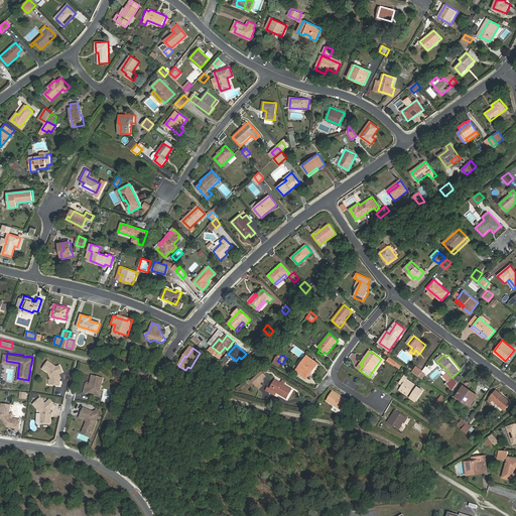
[(296,371),(304,377),(311,368),(313,370),(317,364),(307,356),(296,371)]
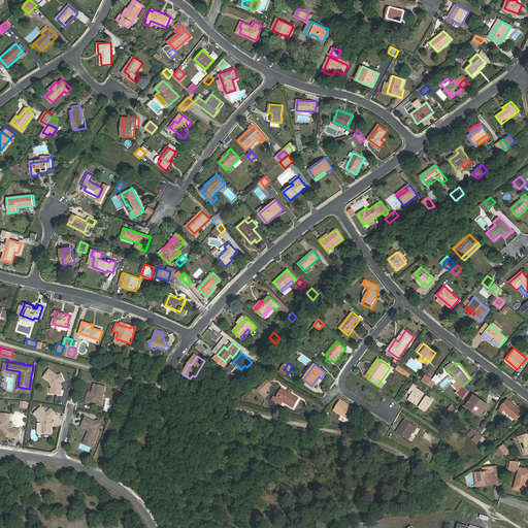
[(395,370),(409,377),(411,373),(398,365),(395,370)]
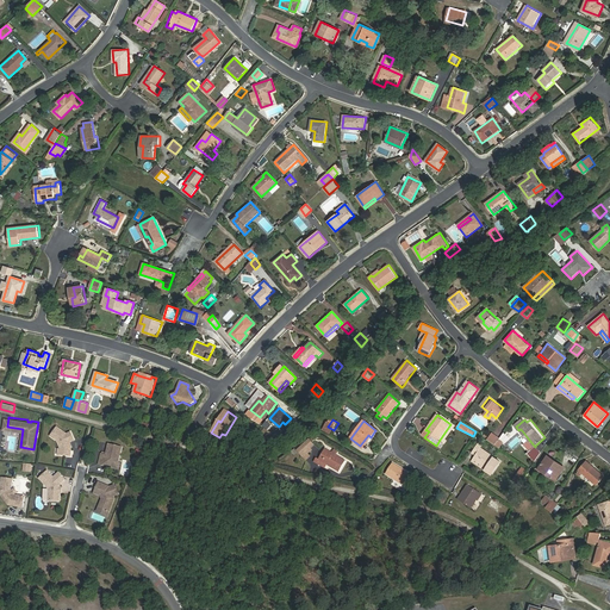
[(58,424),(51,433),(57,437),(61,446),(60,452),(70,453),(72,447),(69,442),(70,441),(70,440),(73,439),(70,430),(67,431),(58,424)]
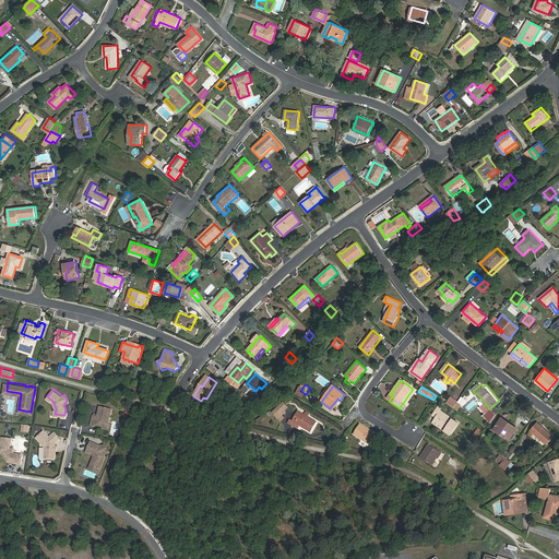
[(242,401),(248,405),(252,399),(246,394),(242,401)]
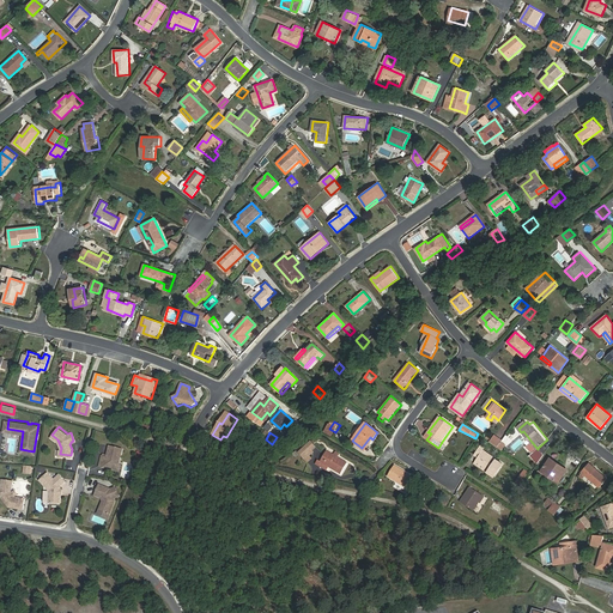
[(497,447),(502,442),(502,441),(495,435),(490,442),(497,447)]
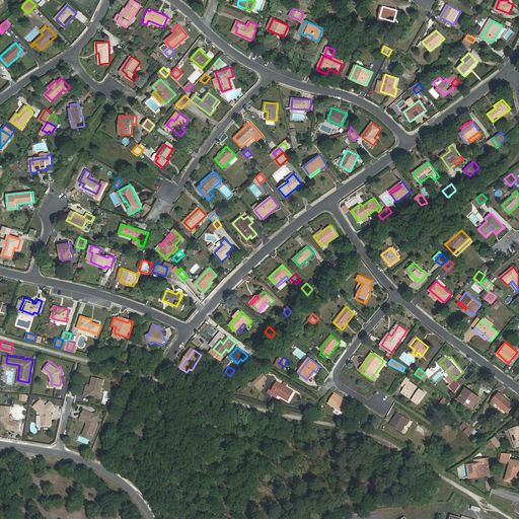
[(4,382),(12,383),(14,372),(6,370),(4,382)]
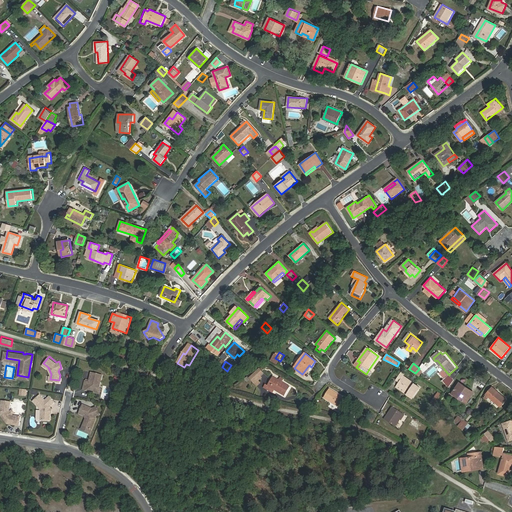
[(309,365),(302,374),(304,375),(311,367),(309,365)]
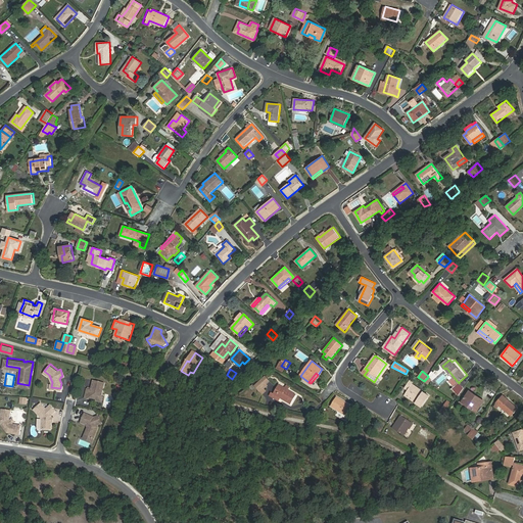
[(454,377),(449,380),(455,386),(459,383),(454,377)]
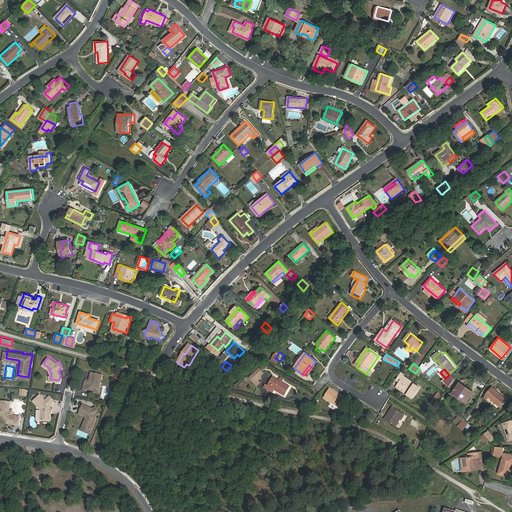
[(101,372),(91,370),(89,379),(85,378),(83,388),(87,388),(87,387),(94,388),(95,388),(98,386),(101,372)]
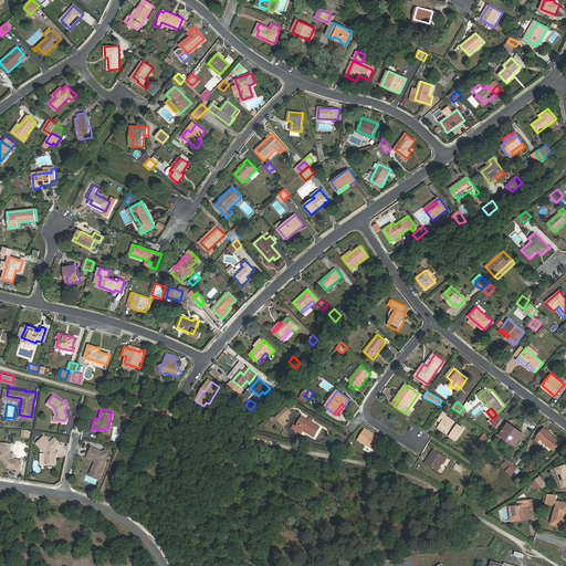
[(439,426),(458,439),(465,429),(447,416),(449,413),(444,410),(440,418),(443,420),(441,423),(439,426)]
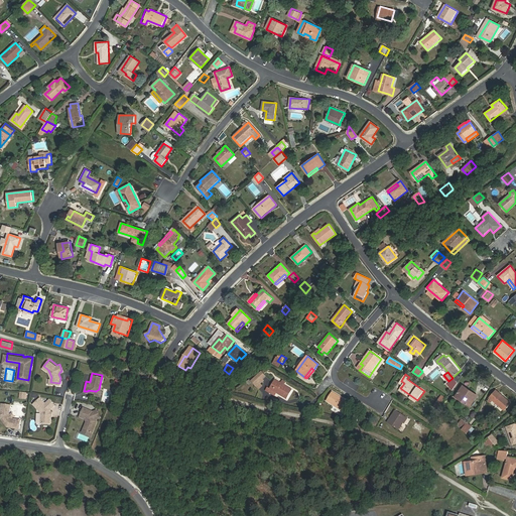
[(259,384),(263,381),(262,380),(258,375),(253,380),(259,387),(261,386),(259,384)]
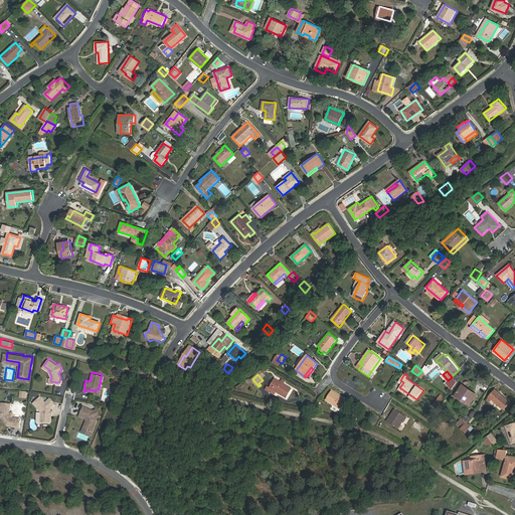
[(457,382),(452,376),(452,377),(448,380),(446,381),(452,388),(457,382)]
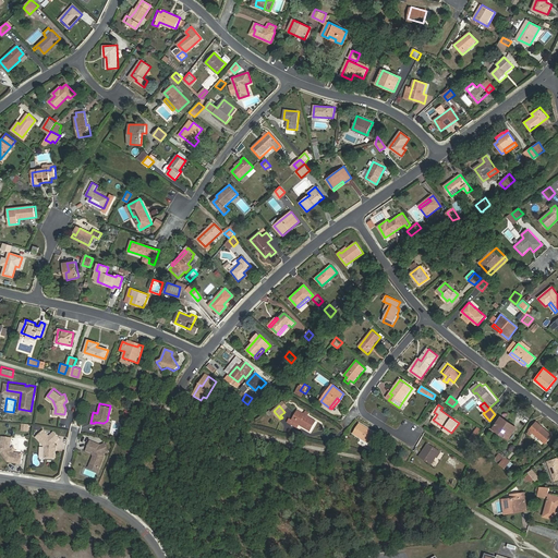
[(311,432),(317,421),(307,415),(304,413),(298,410),(292,421),(300,425),(311,432)]
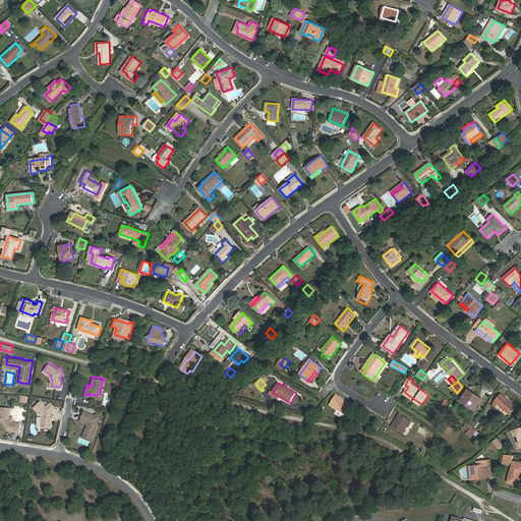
[(476,399),(478,397),(467,389),(461,398),(467,402),(466,404),(474,410),(481,402),(476,399)]
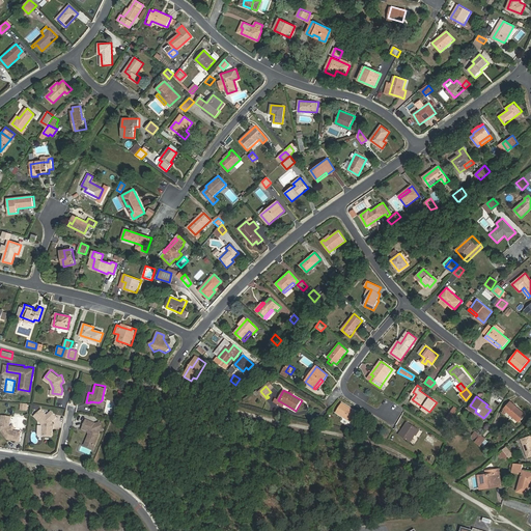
[(278,400),(275,398),(274,401),(283,408),(285,404),(278,400)]
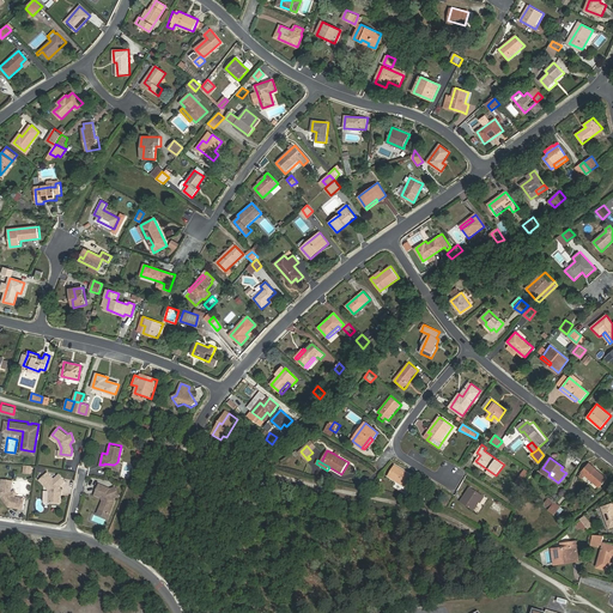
[(495,479),(496,475),(475,461),(473,465),(495,479)]
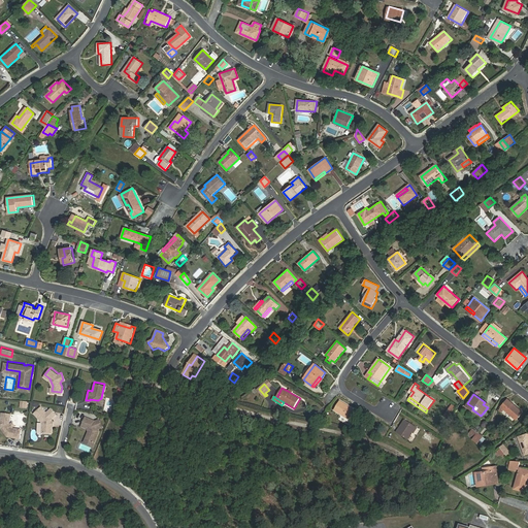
[(524,411),(508,398),(500,407),(516,421),(524,411)]
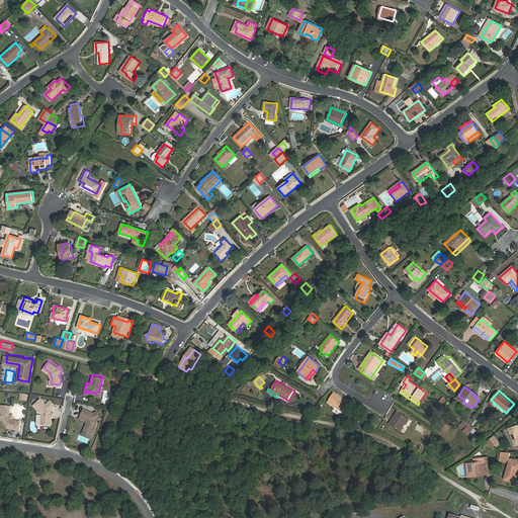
[(350,405),(334,394),(328,402),(345,413),(350,405)]
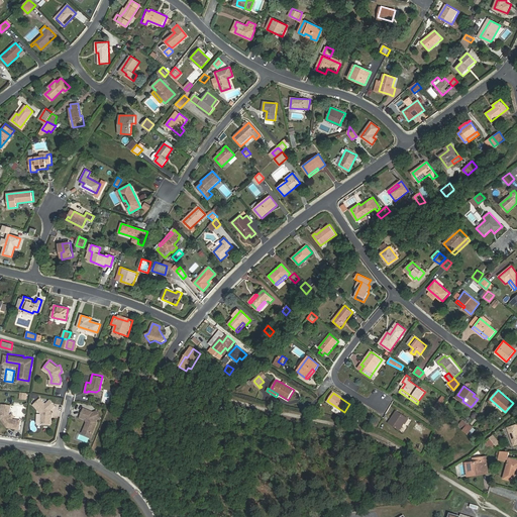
[(39,397),(33,404),(41,412),(41,421),(50,422),(50,408),(55,404),(48,398),(45,402),(39,397)]
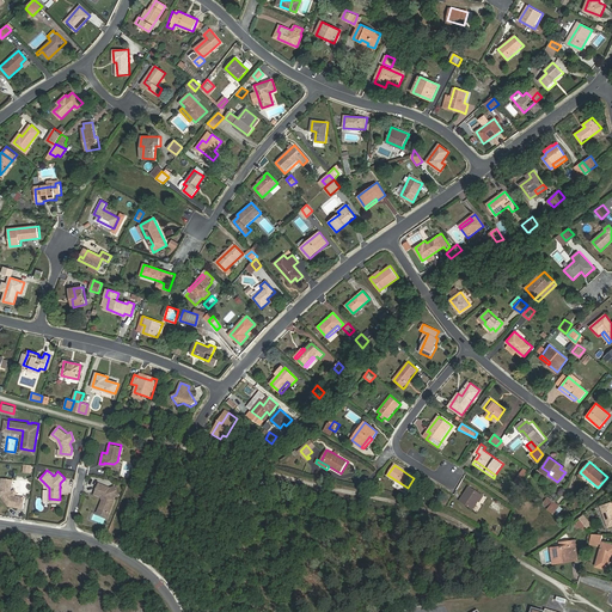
[(11,481),(0,478),(0,479),(0,495),(7,505),(23,507),(24,496),(14,495),(10,489),(11,481)]
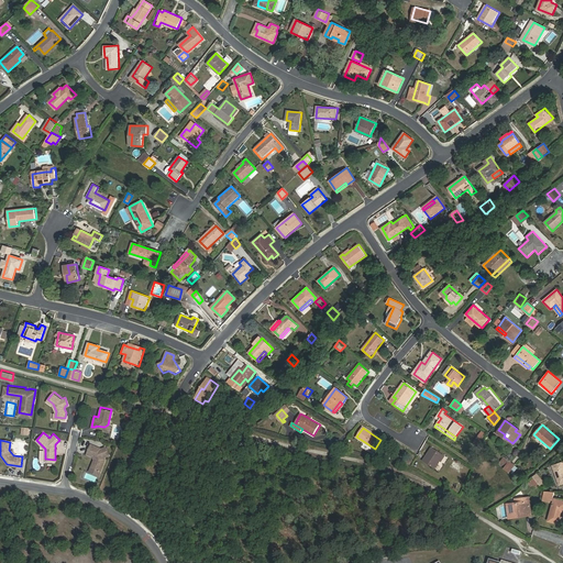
[(92,465),(101,468),(106,456),(105,453),(109,452),(106,444),(101,446),(91,442),(88,451),(94,454),(96,457),(92,465)]
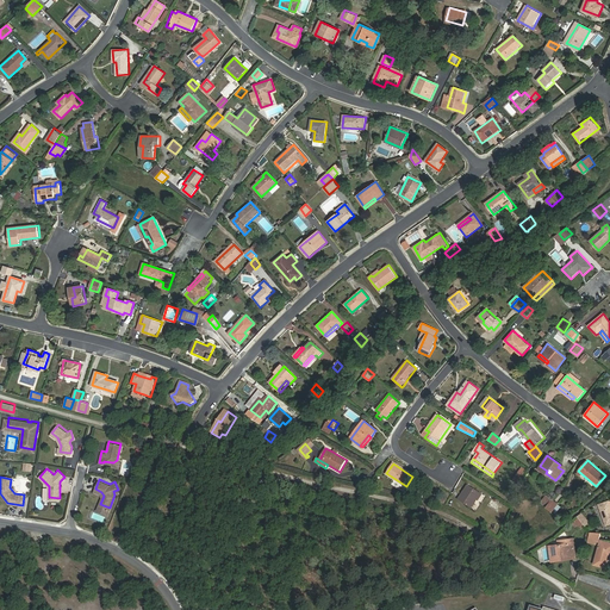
[(479,502),(484,495),(468,485),(459,499),(472,509),(478,500),(479,502)]
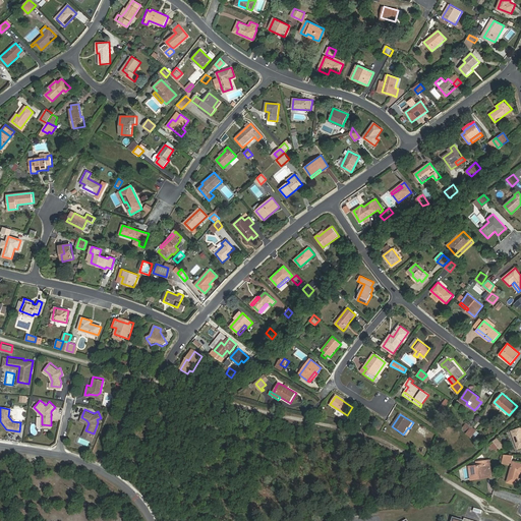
[(362,420),(355,418),(354,425),(361,427),(362,420)]
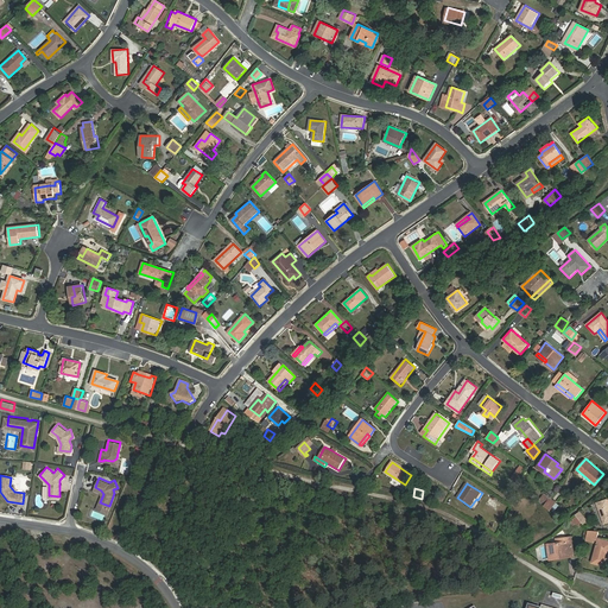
[(545,506),(551,498),(545,494),(540,501),(545,506)]
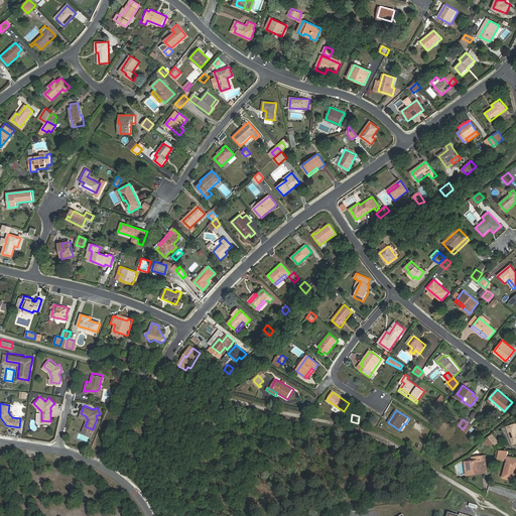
[(473,426),(468,422),(463,429),(468,433),(473,426)]
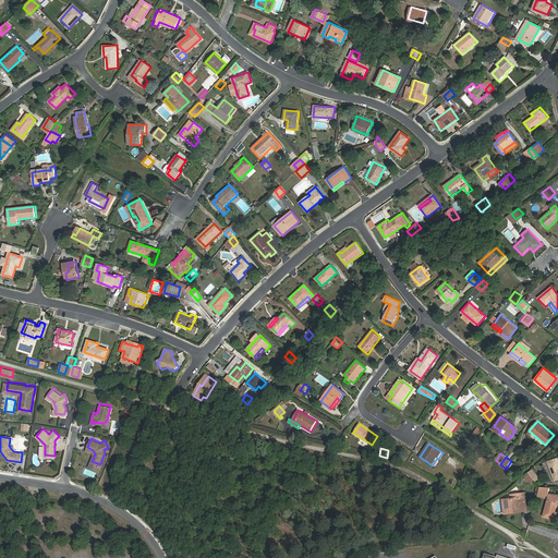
[(557,461),(557,459),(548,462),(555,481),(557,480),(557,461)]
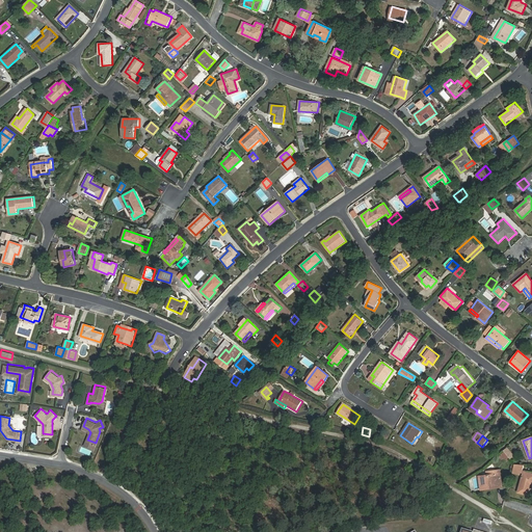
[(504,450),(505,451),(510,457),(510,458),(514,455),(507,447),(504,450)]
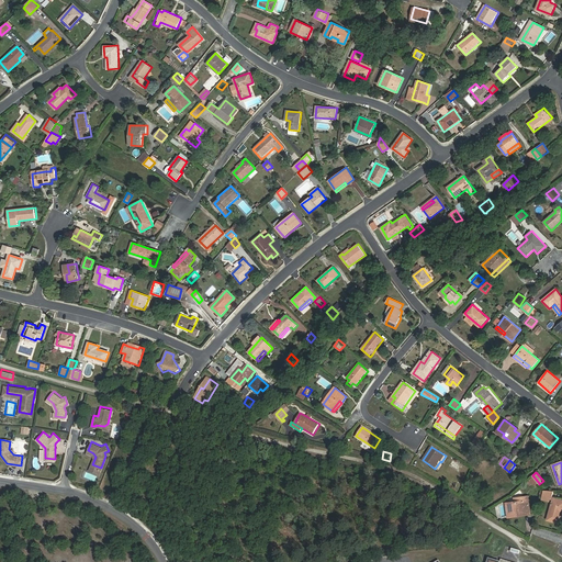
[(507,503),(509,514),(514,514),(514,512),(520,510),(520,513),(529,510),(527,496),(515,497),(515,502),(507,503)]
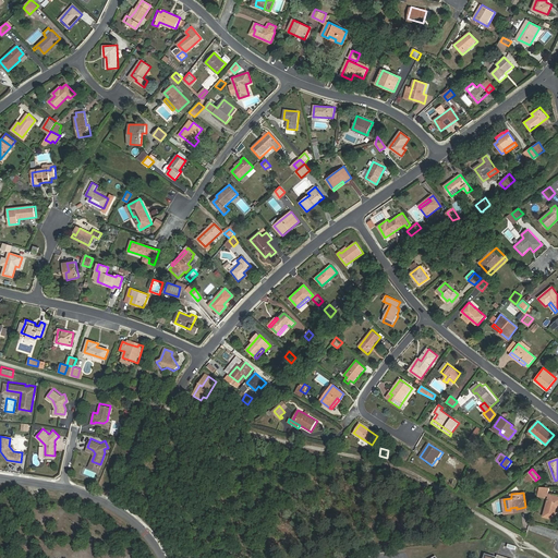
[(557,497),(550,495),(544,516),(555,519),(557,509),(557,497)]
